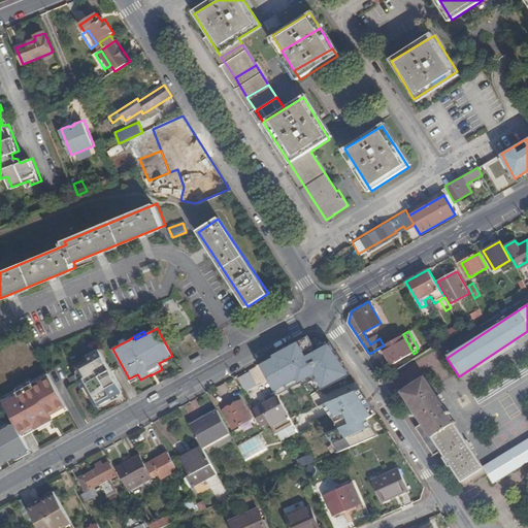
[(414,354),(403,334),(384,345),(382,347),(392,365),(414,354)]
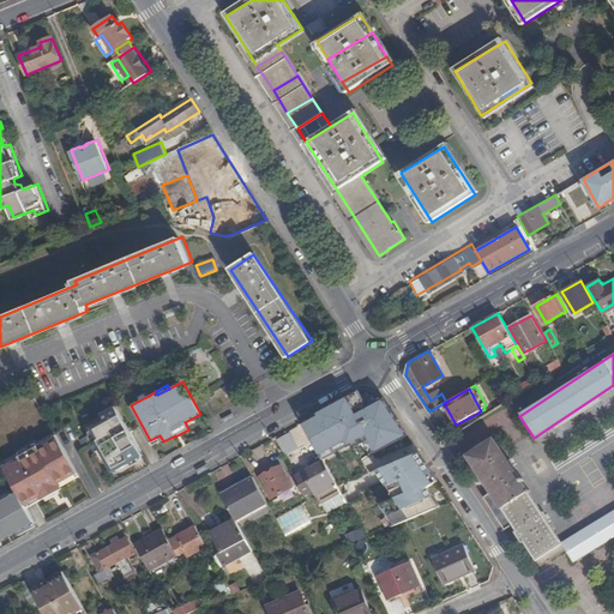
[(206,390),(196,396),(200,407),(212,401),(206,390)]
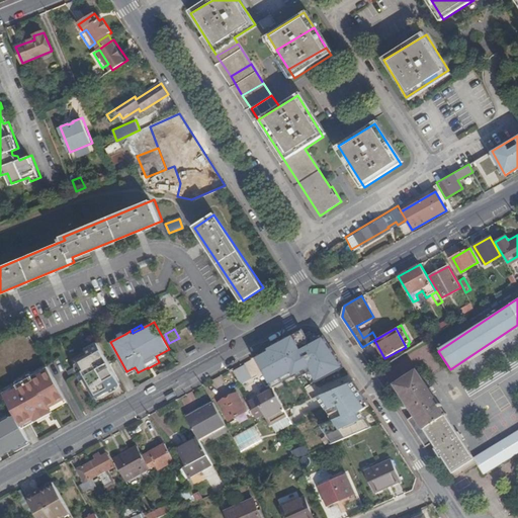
[(303,331),(255,357),(272,387),(308,369),(316,382),(343,366),(322,335),(311,333),(306,336),(303,331)]
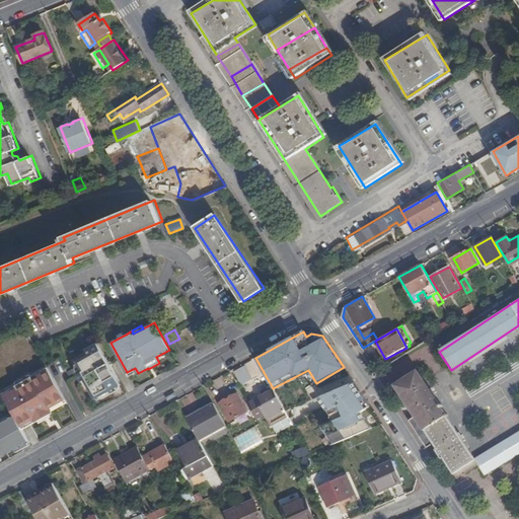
[(95,397),(121,384),(97,343),(85,349),(88,355),(78,360),(83,370),(78,373),(82,381),(85,378),(95,397)]
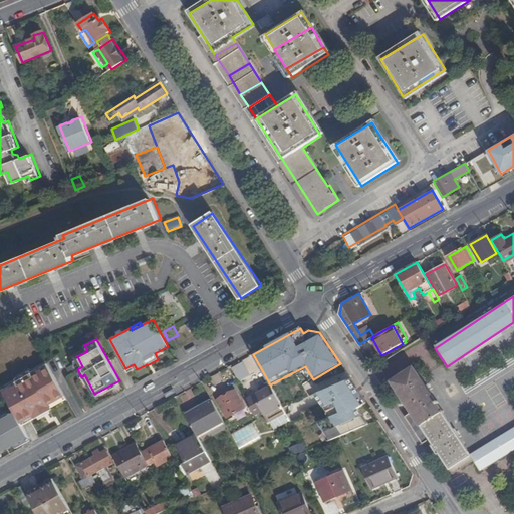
[(240,382),(253,374),(244,360),(232,368),(240,382)]
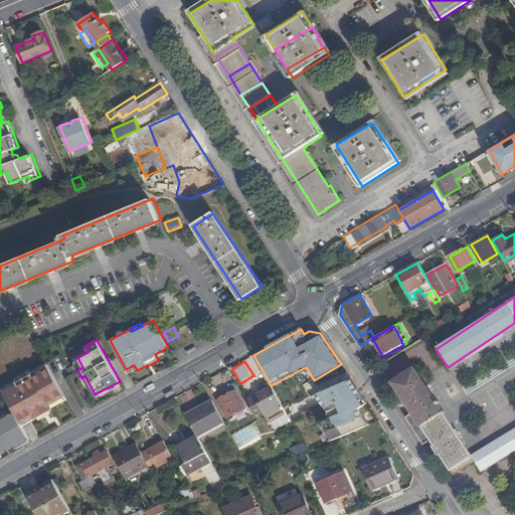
[(34,378),(50,370),(49,367),(33,375),(33,376),(34,378)]
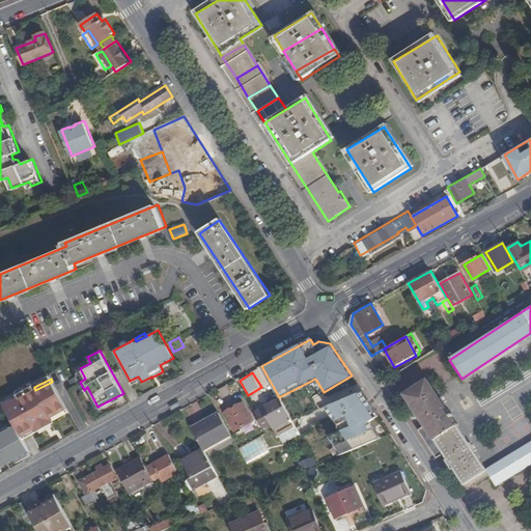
[(425,424),(418,429),(437,457),(444,452),(467,488),(488,475),(496,485),(512,475),(501,457),(485,468),(437,392),(428,379),(406,393),(425,424)]
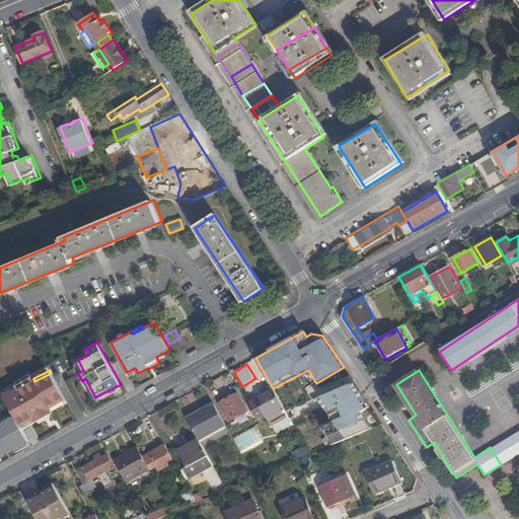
[(19,391),(5,398),(6,400),(14,416),(20,426),(33,419),(35,422),(52,412),(52,411),(50,408),(65,399),(51,373),(34,381),(33,379),(33,380),(18,388),(17,388),(19,391)]
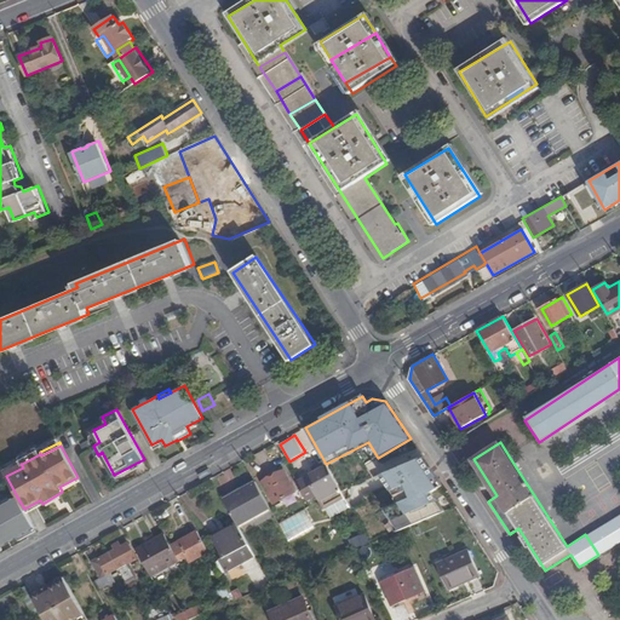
[(40,454),(38,451),(19,460),(22,464),(40,454)]
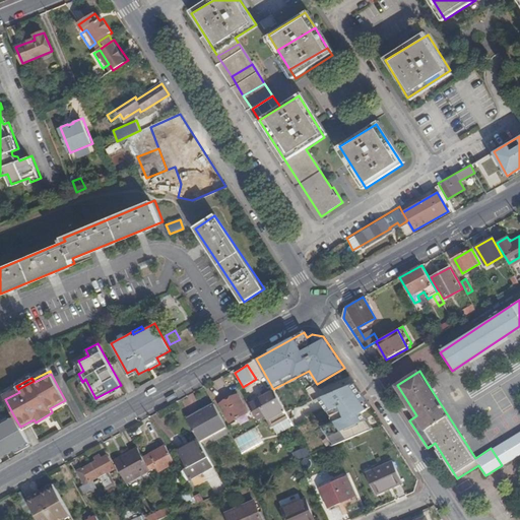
[(354,383),(319,396),(327,410),(334,407),(336,411),(340,410),(344,416),(324,426),(335,444),(372,428),(362,412),(371,407),(354,383)]
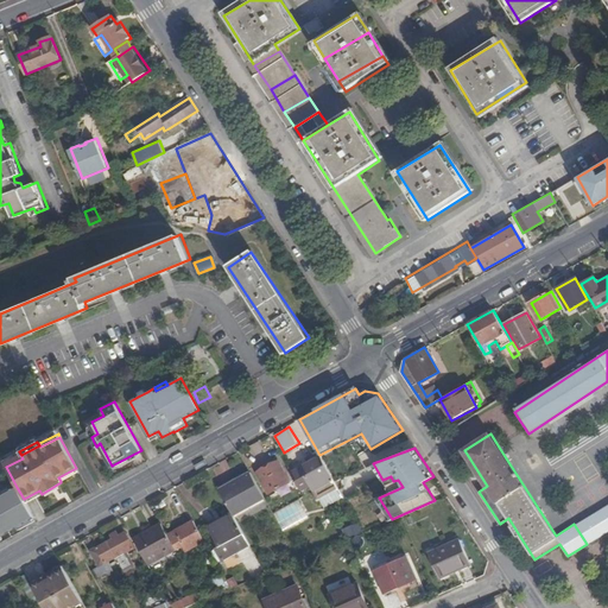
[(308,462),(299,449),(287,456),(297,469),(308,462)]
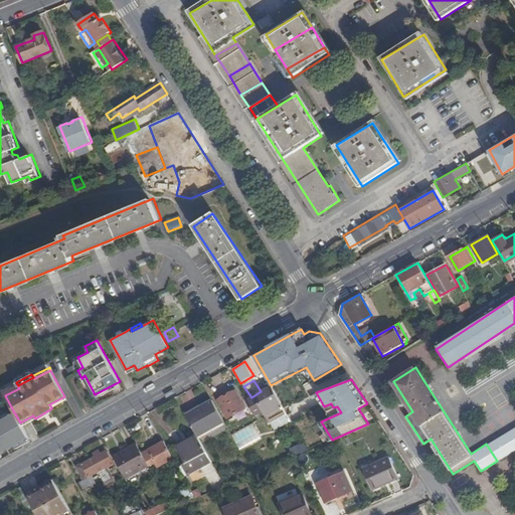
[(17,385),(4,392),(5,395),(19,388),(17,385)]
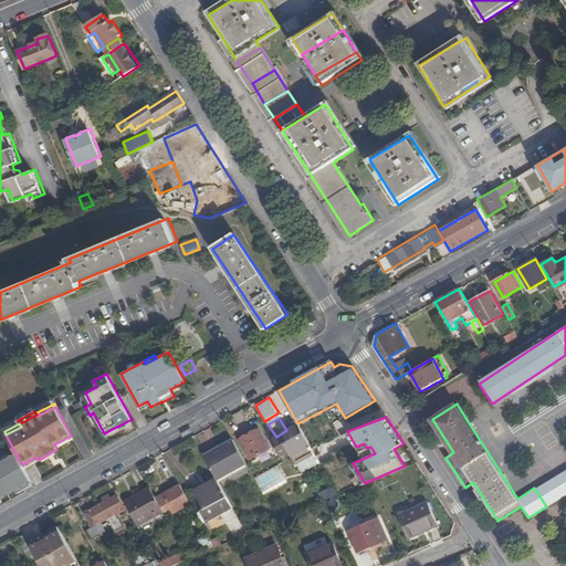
[(299,426),(271,441),(281,458),(290,452),(296,464),(297,463),(315,454),(311,447),(299,426)]
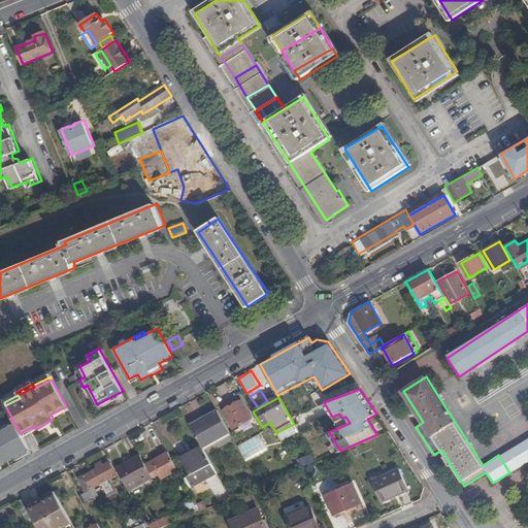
[(240,400),(222,409),(233,429),(252,420),(240,400)]
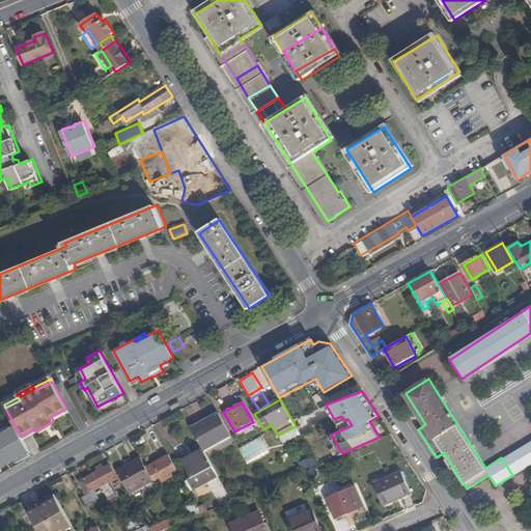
[(51,417),(53,420),(68,412),(66,409),(51,417)]
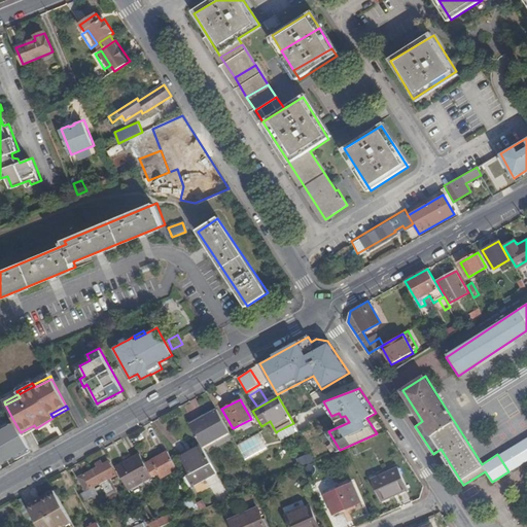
[(206,418),(190,426),(201,445),(202,447),(230,432),(217,410),(205,416),(206,418)]
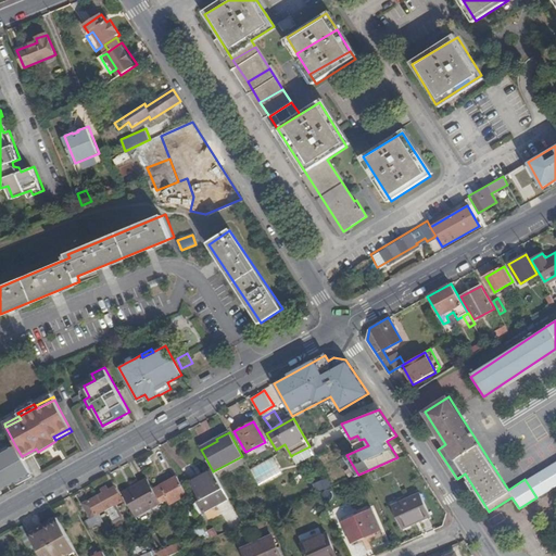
[(215,437),(199,444),(201,450),(217,441),(216,439),(215,437)]
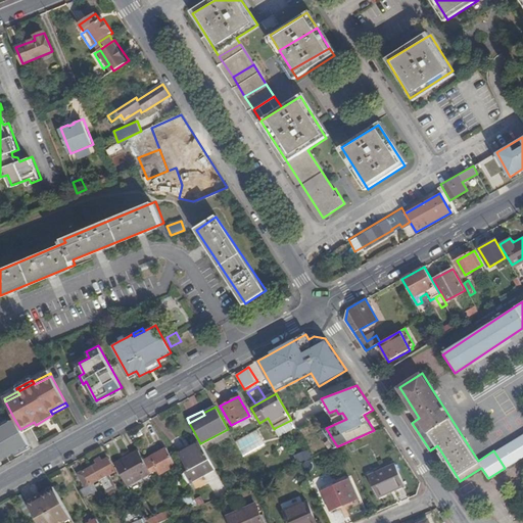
[(0,460),(13,453),(29,444),(22,432),(20,429),(14,419),(0,426),(0,460)]
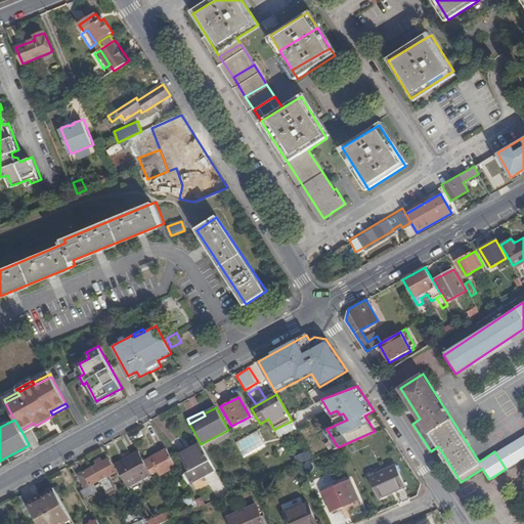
[(280,438),(297,429),(292,421),(275,429),(280,438)]
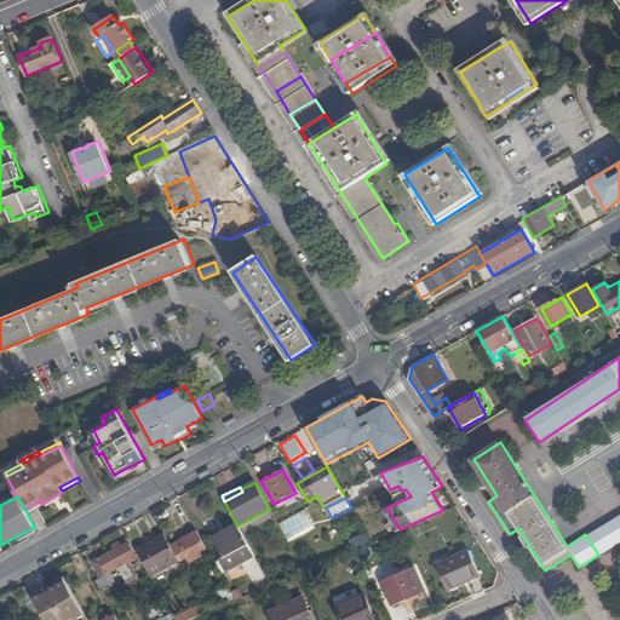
[(40,500),(24,509),(27,512),(42,504),(40,500)]
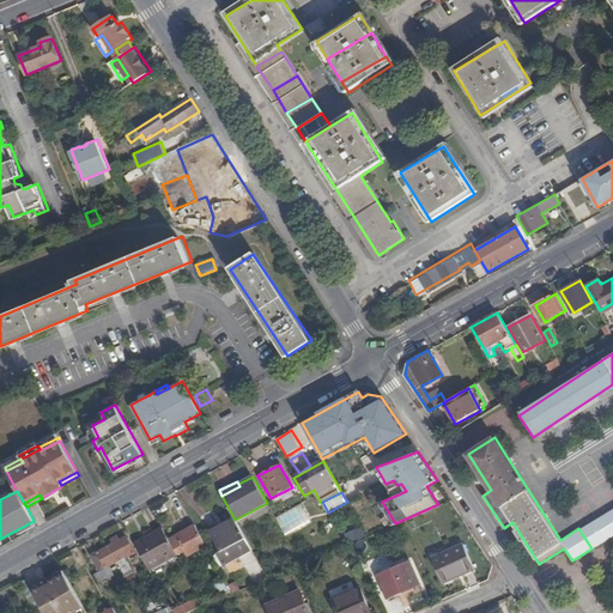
[(298,499),(273,513),(284,532),(309,519),(298,499)]
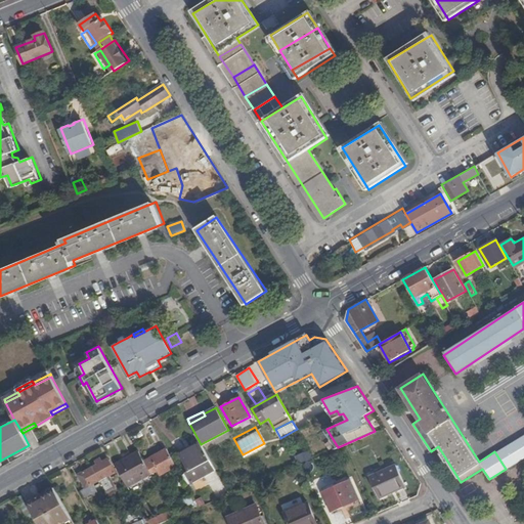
[(506,469),(523,456),(523,447),(517,437),(494,451),(506,469)]
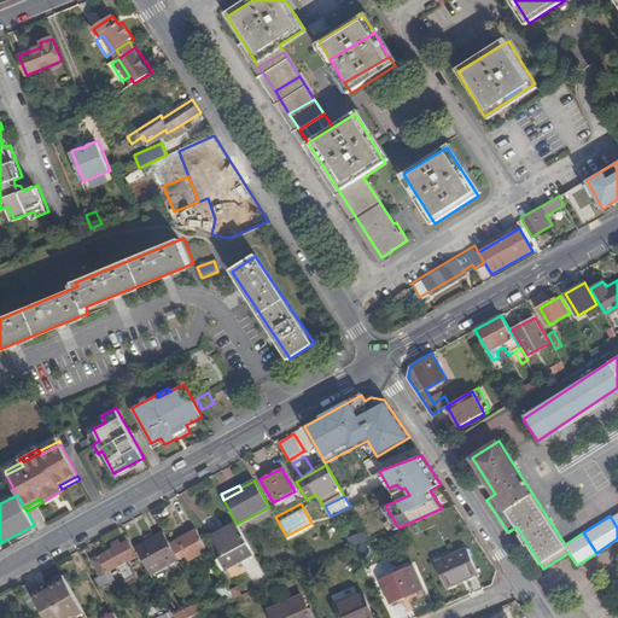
[(226,569),(254,554),(237,524),(235,522),(211,535),(221,554),(219,555),(226,569)]
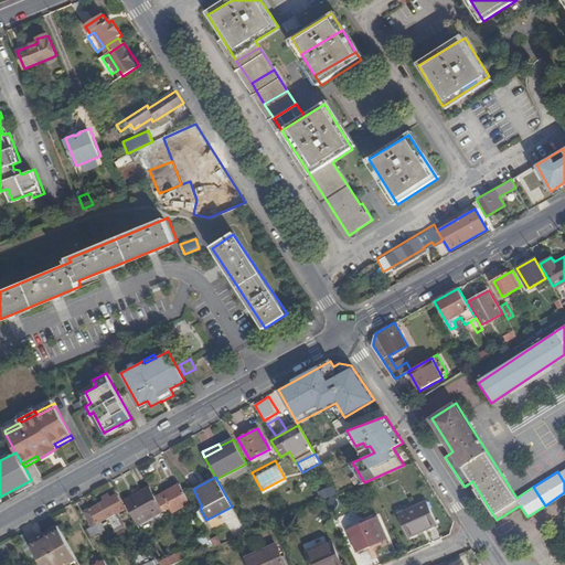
[(173,511),(190,502),(180,483),(163,493),(173,511)]
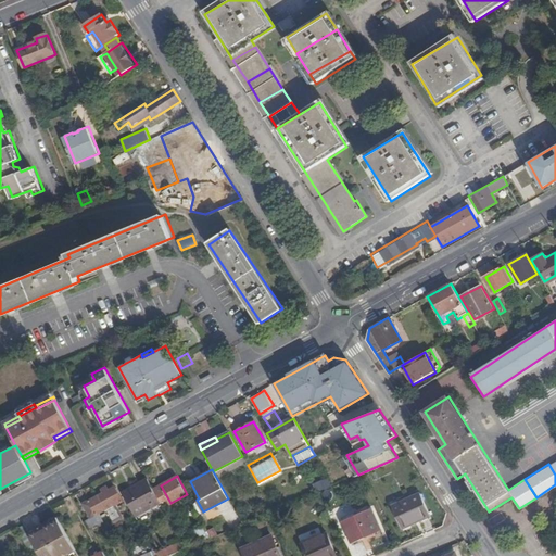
[(134,515),(160,501),(148,478),(121,491),(134,515)]
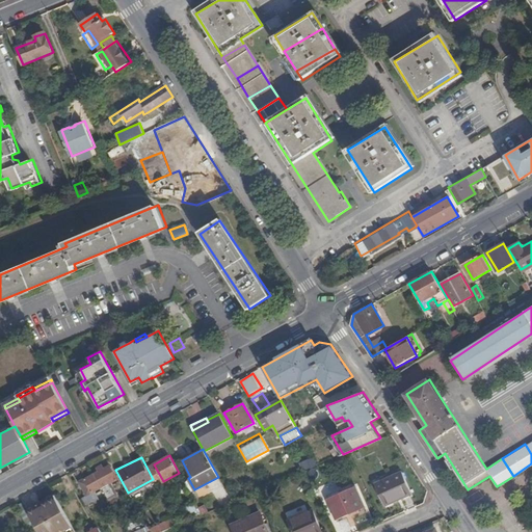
[(98,471),(92,474),(104,495),(107,500),(114,496),(108,484),(116,480),(109,466),(103,468),(102,466),(96,469),(98,471)]
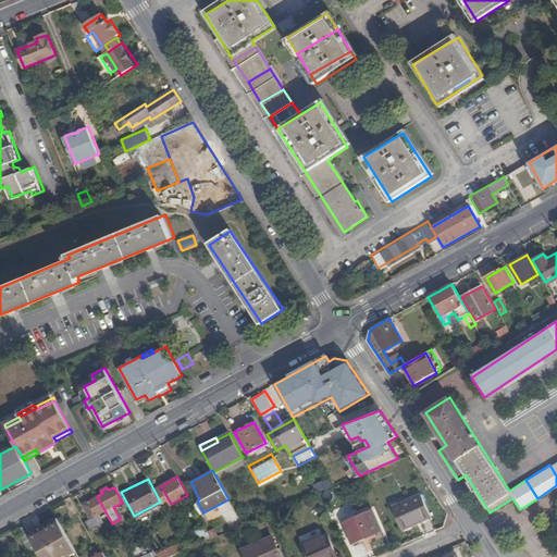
[(421,495),(392,507),(401,529),(430,517),(421,495)]
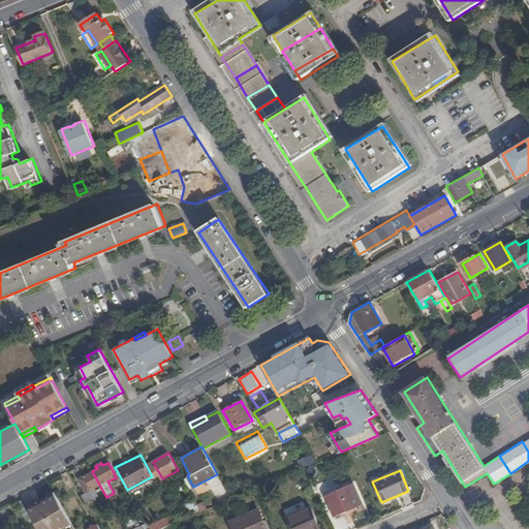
[(85,501),(103,492),(92,471),(79,478),(87,493),(82,495),(85,501)]
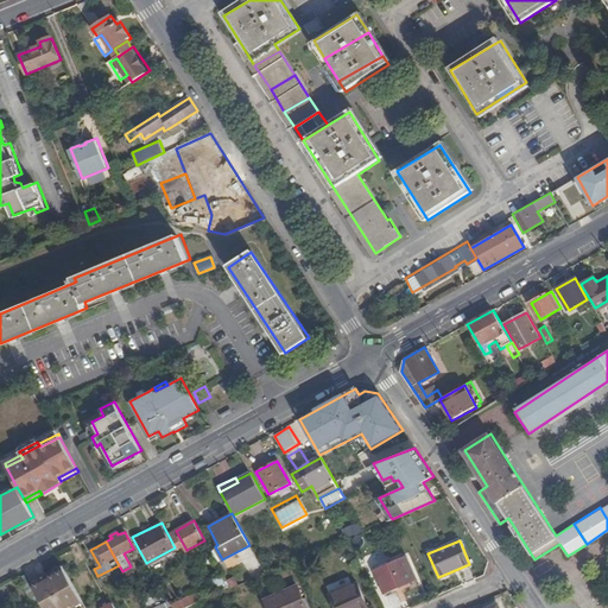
[(407,555),(372,570),(382,594),(418,580),(407,555)]
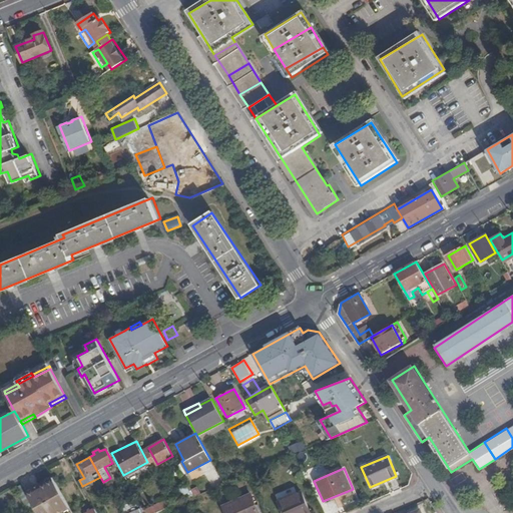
[(72,512),(53,478),(39,485),(33,488),(26,492),(37,512),(72,512)]
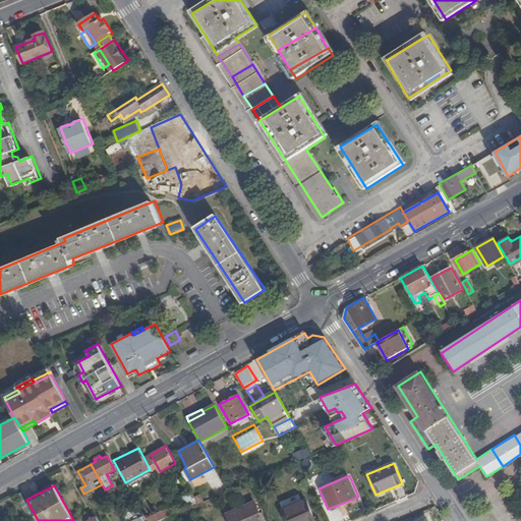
[(306,500),(282,510),(287,520),(315,520),(306,500)]
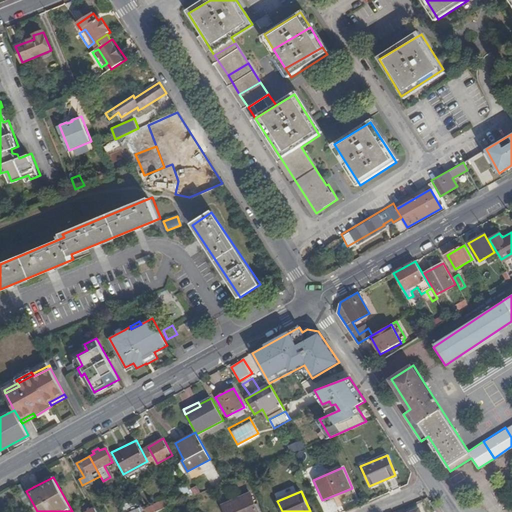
[(258,511),(250,493),(222,505),(225,511),(258,511)]
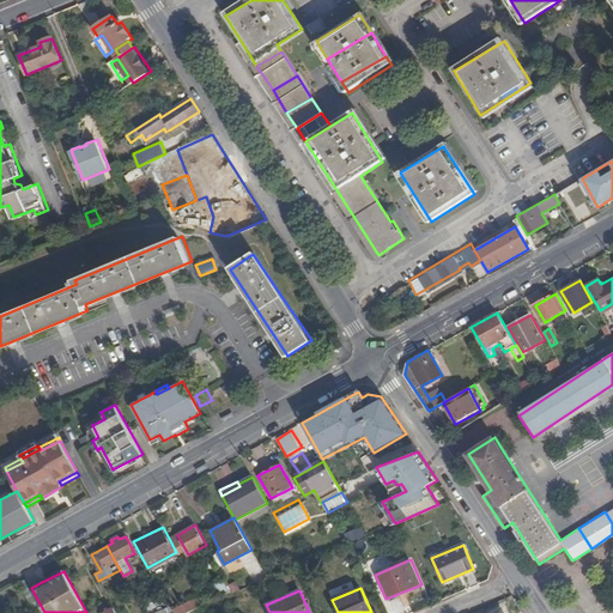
[(395,612),(402,610),(396,599),(389,602),(395,612)]
